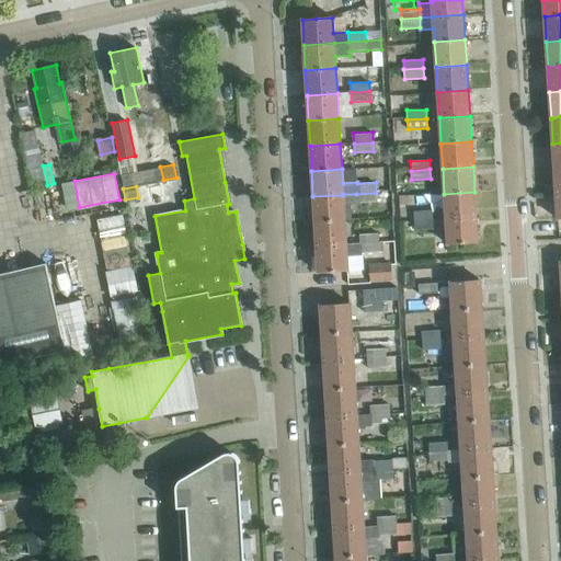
[(477,217),(474,192),(444,194),(446,219),(477,217)]
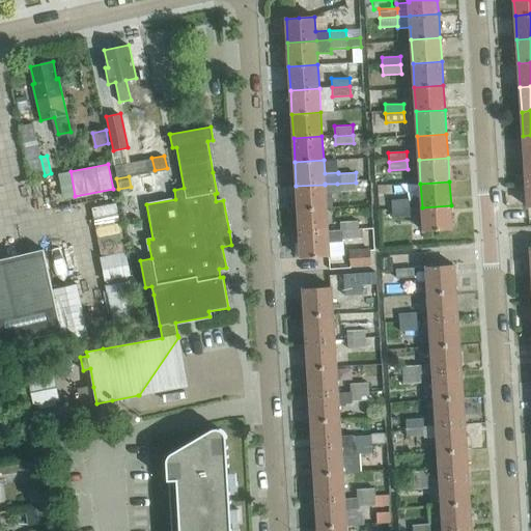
[(325,185),(296,186),(298,210),(327,208),(326,193),(338,192),(356,191),(356,183),(337,184),(325,184),(325,185)]
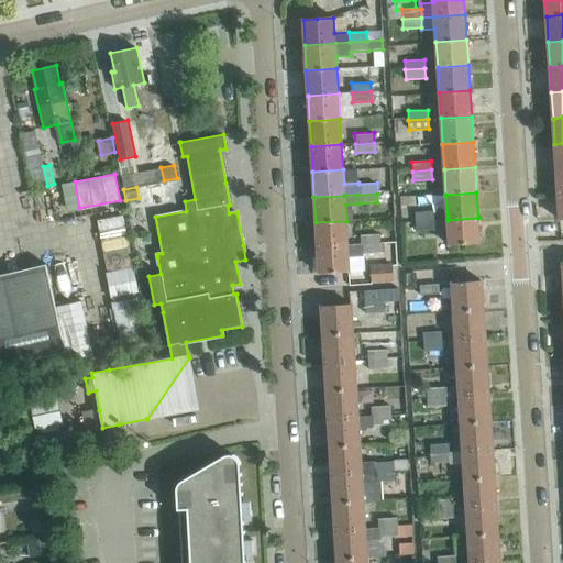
[(434,221),(434,210),(415,211),(416,222),(434,221)]
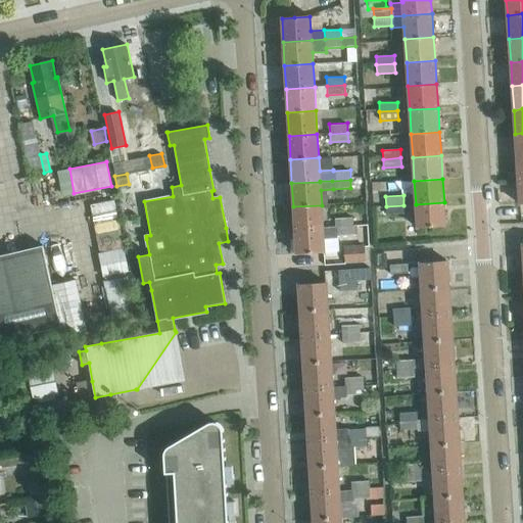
[(445,226),(444,202),(416,204),(417,228),(445,226)]
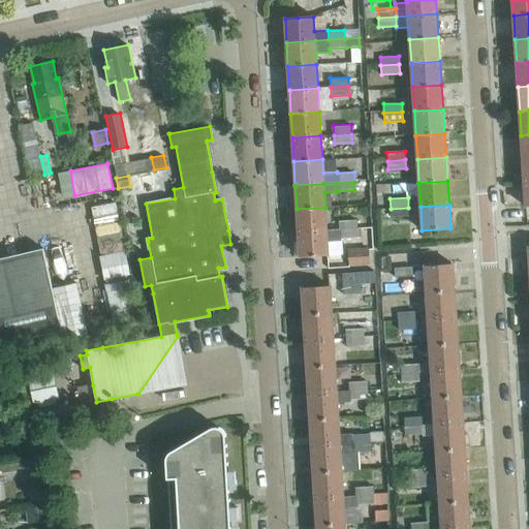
[(327,231),(327,229),(325,208),(297,209),(298,234),(327,231)]
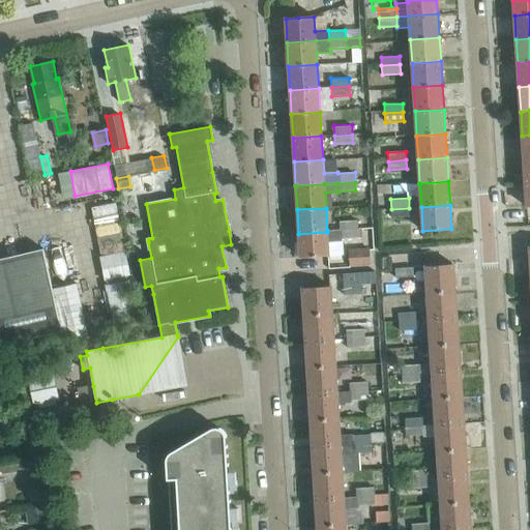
[(410,216),(409,208),(391,209),(391,217),(410,216)]
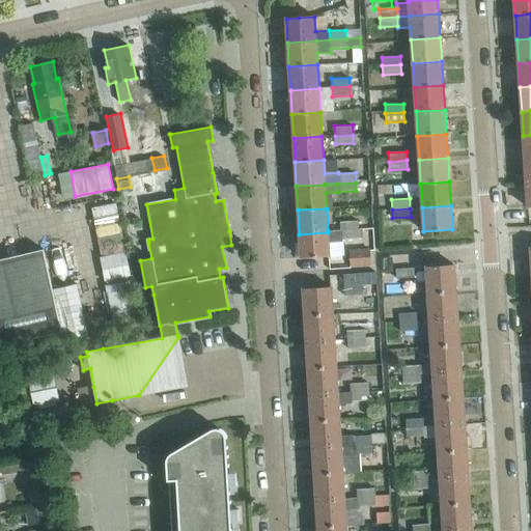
[(340,222),(340,230),(340,231),(359,230),(359,229),(358,221),(340,222)]
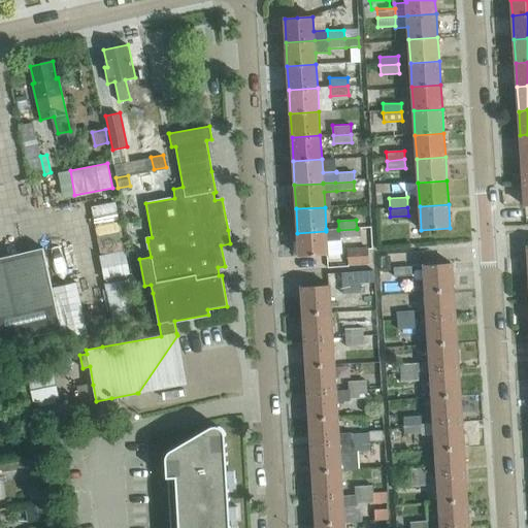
[(326,231),(297,233),(299,257),(328,255),(327,241),(340,240),(340,238),(357,237),(357,229),(338,230),(338,229),(326,229),(326,231)]
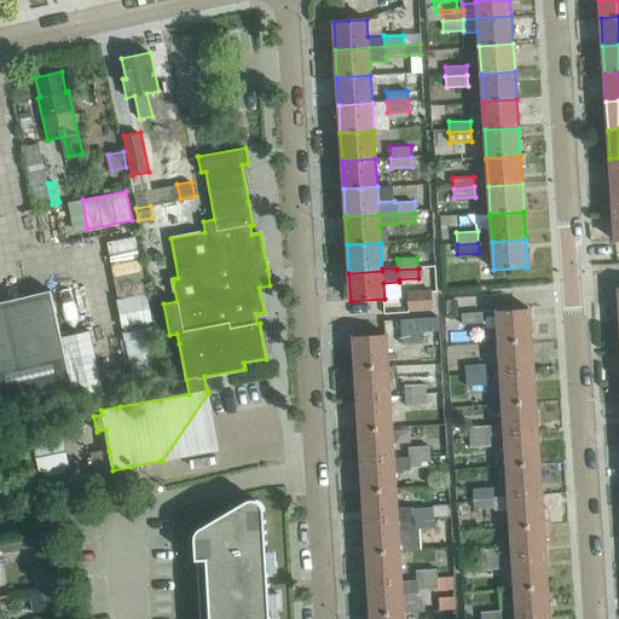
[(433,308),(432,289),(408,290),(409,311),(433,308)]
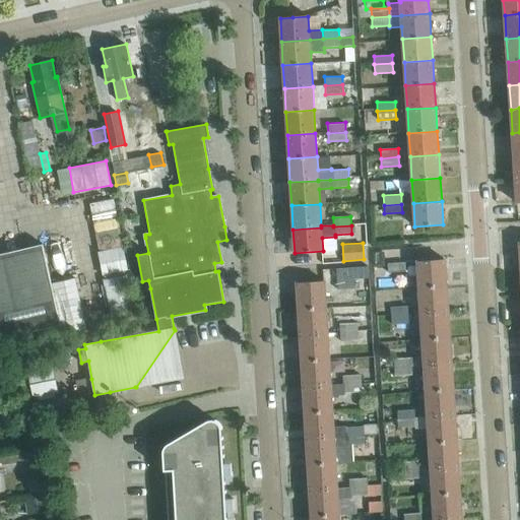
[(43,244),(0,253),(0,338),(61,325),(43,244)]
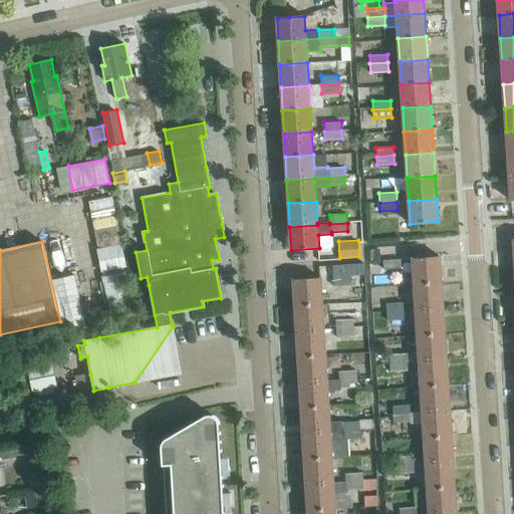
[(122,244),(95,250),(100,272),(126,266),(122,244)]
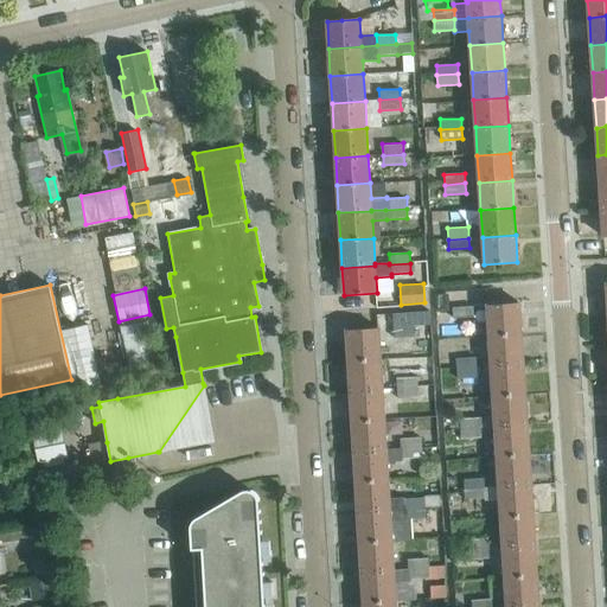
[(519,302),(487,305),(489,336),(522,333),(519,302)]
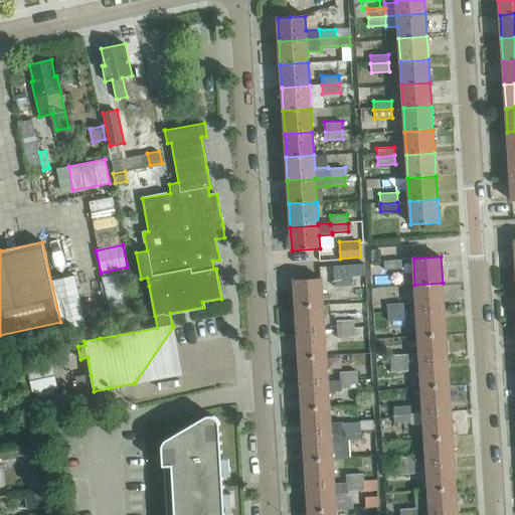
[(384,262),(384,270),(401,269),(401,261),(384,262)]
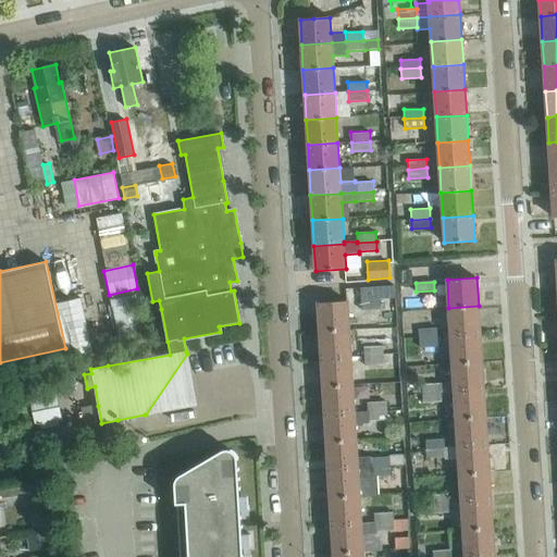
[(144,335),(135,295),(110,300),(119,341),(144,335)]
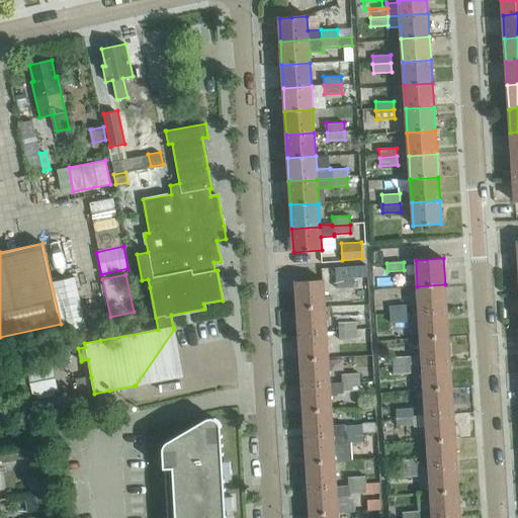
[(353,278),(336,279),(337,288),(353,287),(353,278)]
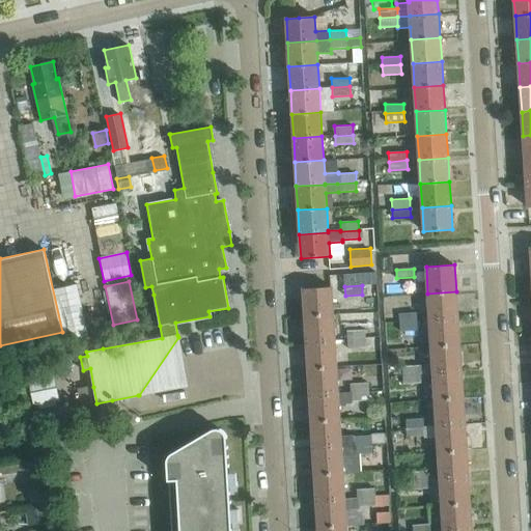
[(331,287),(303,288),(304,315),(333,313),(331,287)]
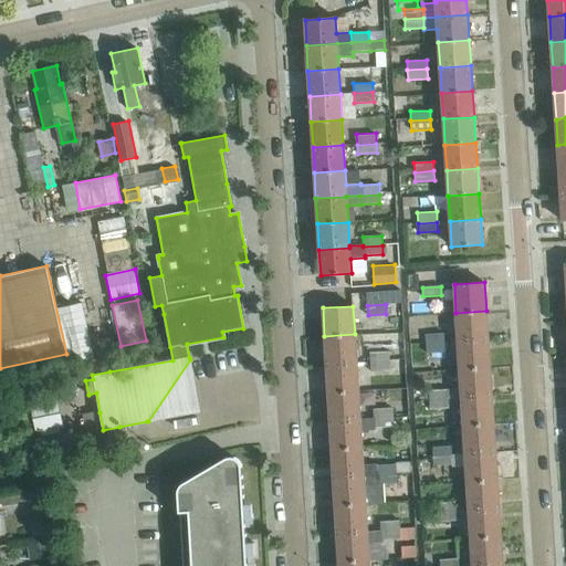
[(489,339),(486,311),(456,313),(457,332),(458,341),(489,339)]
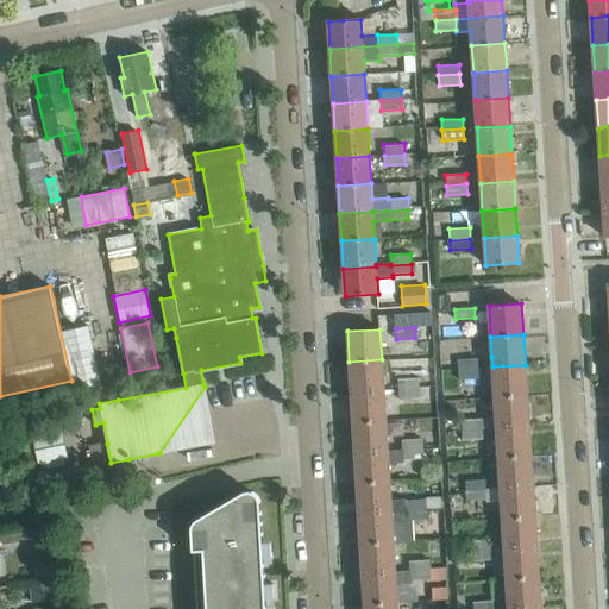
[(477,358),(457,359),(458,369),(478,368),(477,358)]
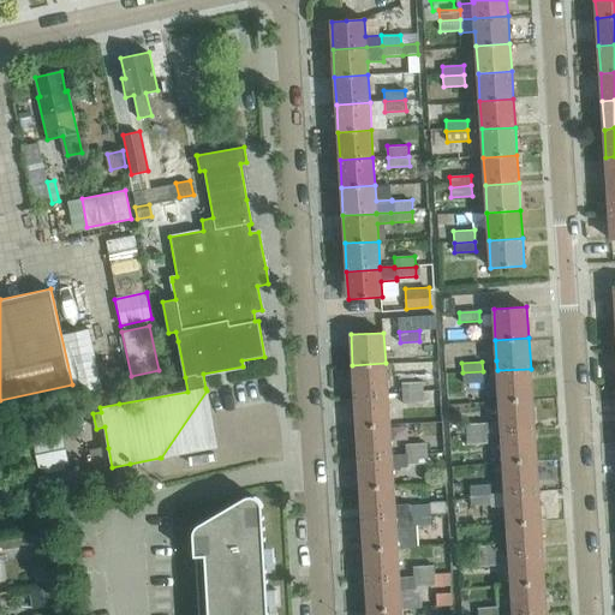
[(388,394),(387,375),(402,375),(402,374),(418,374),(422,371),(422,365),(402,365),(386,365),(386,363),(352,365),(354,396),(388,394)]
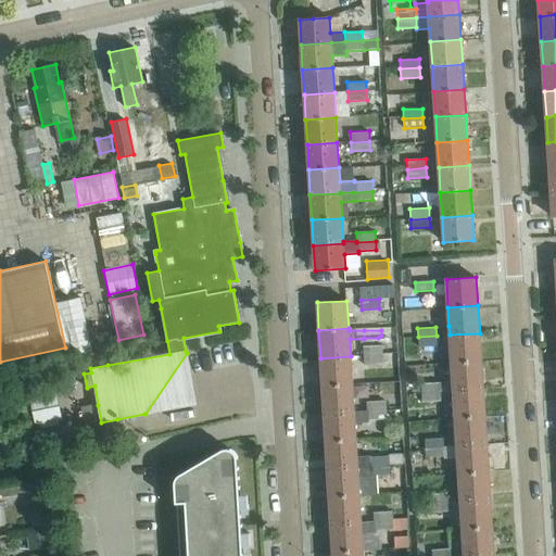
[(481,361),(480,333),(450,335),(452,363),(481,361)]
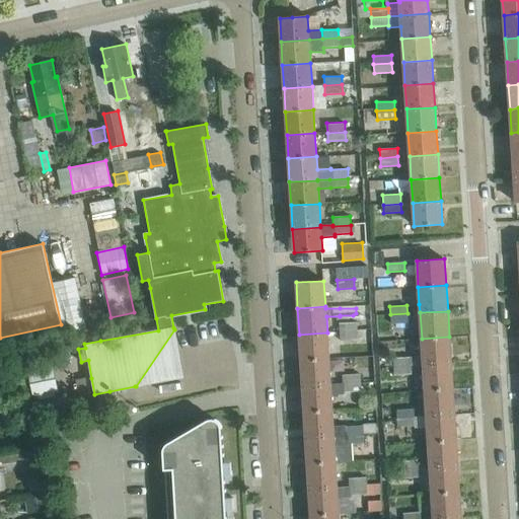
[(408,322),(408,314),(408,313),(390,314),(390,323),(408,322)]
